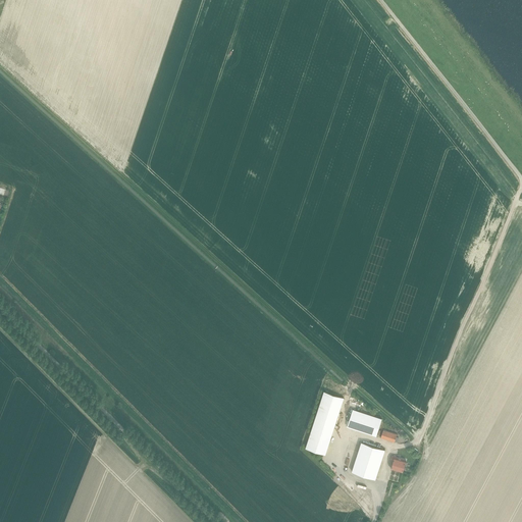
[(325,454),(344,398),(324,392),(306,448),(325,454)]
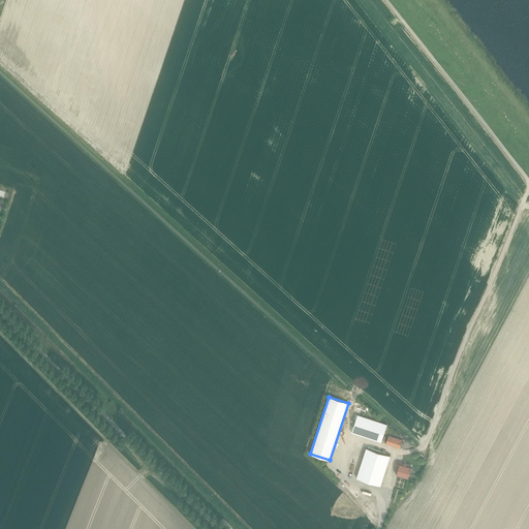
[(387,425),(358,414),(351,432),(381,442),(387,425)]
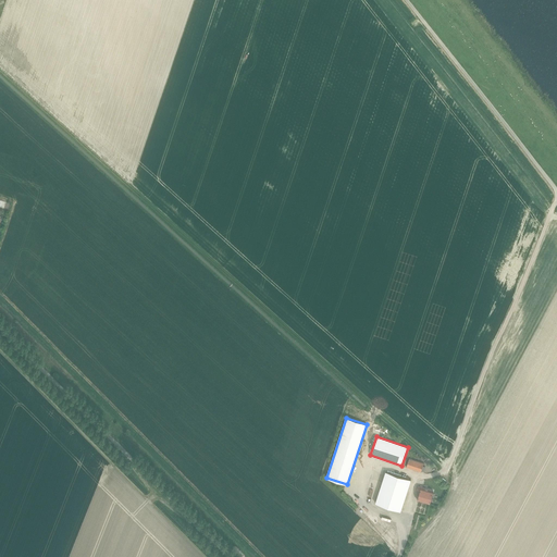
[(421,472),(423,465),(409,459),(406,467),(421,472)]
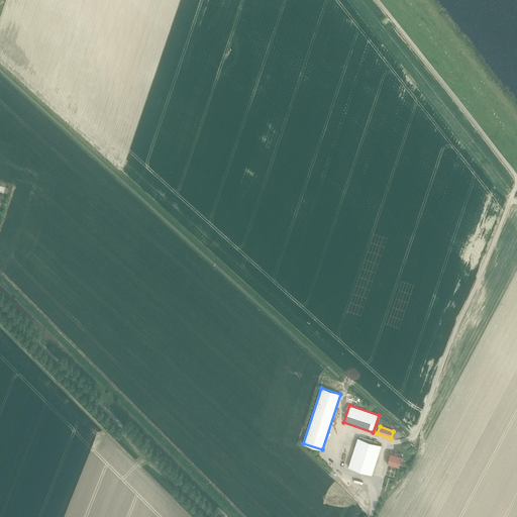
[(372,475),(382,445),(358,437),(348,467),(372,475)]
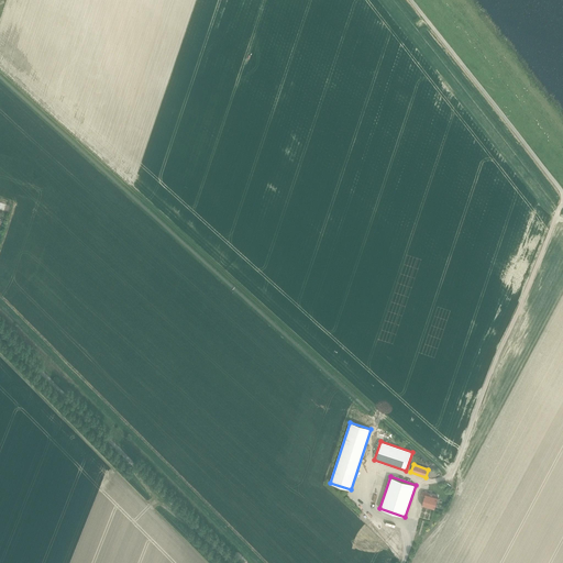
[(424,497),(422,506),(434,509),(438,496),(428,494),(428,493),(426,492),(426,493),(422,492),(421,496),(424,497)]
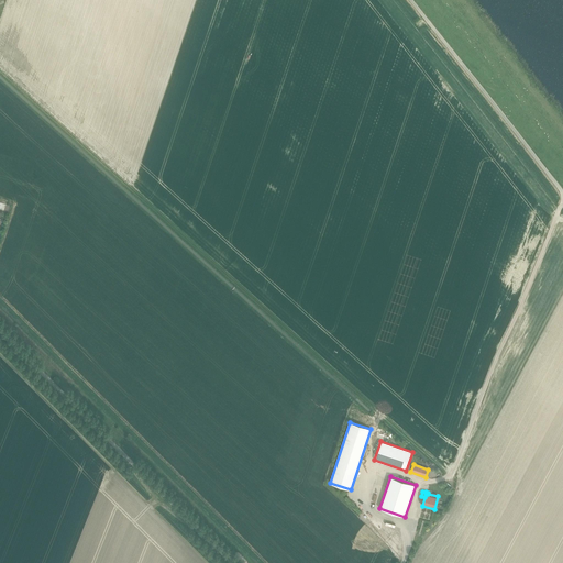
[(357,540),(355,545),(361,548),(367,550),(367,549),(374,551),(375,547),(378,548),(381,542),(373,540),(373,542),(364,539),(363,542),(357,540)]
